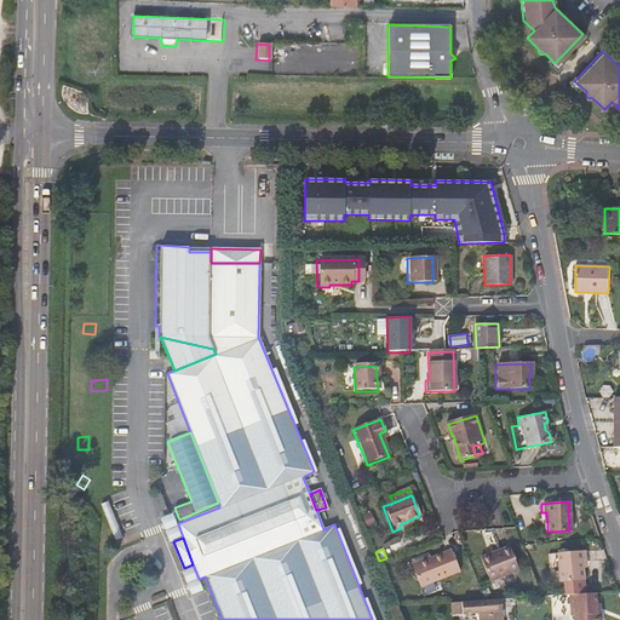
[(505,549),(478,560),(488,583),(515,572),(505,549)]
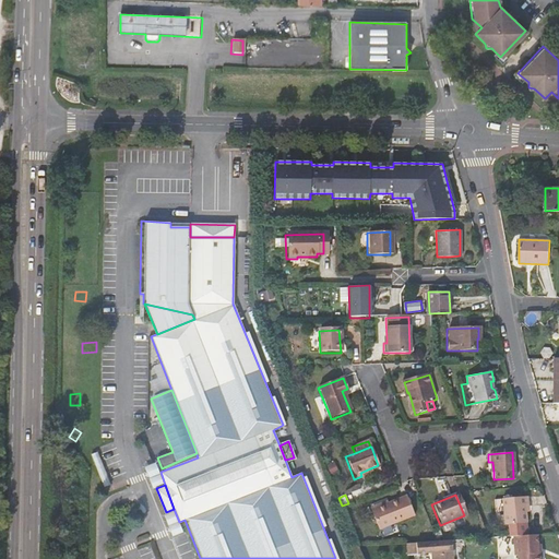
[(524,523),(523,511),(523,504),(526,504),(525,496),(501,497),(492,498),(495,524),(502,524),(524,523)]
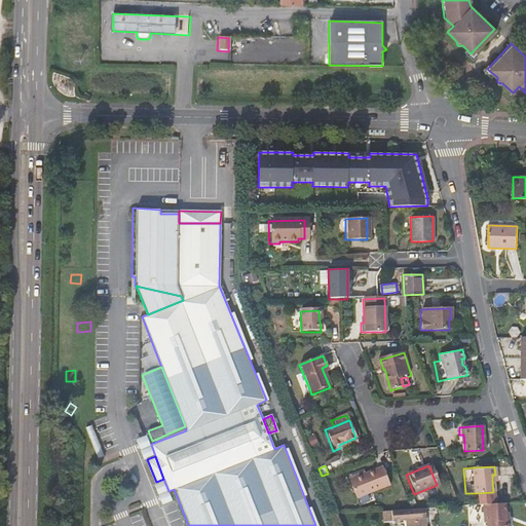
[(363,475),(347,481),(354,498),(386,486),(379,467),(363,475)]
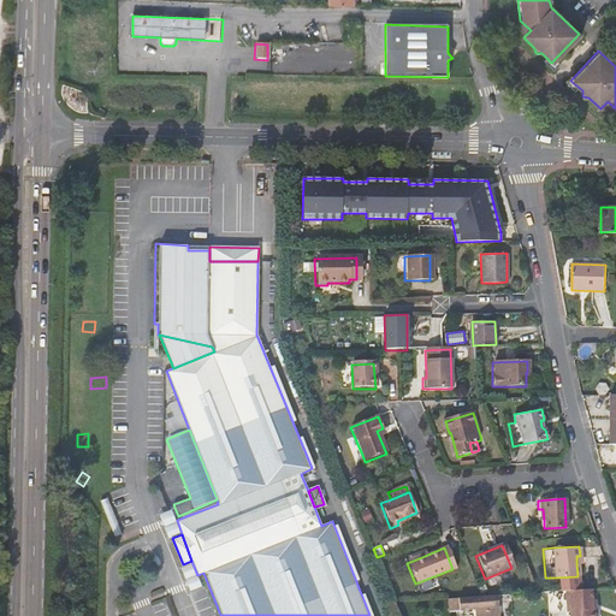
[(406,561),(407,563),(425,556),(424,554),(406,561)]
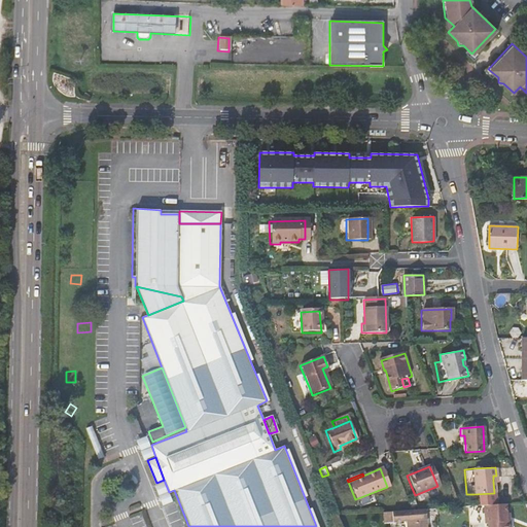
[(508,526),(508,519),(505,519),(505,513),(504,504),(482,505),(483,523),(486,523),(486,526),(508,526)]
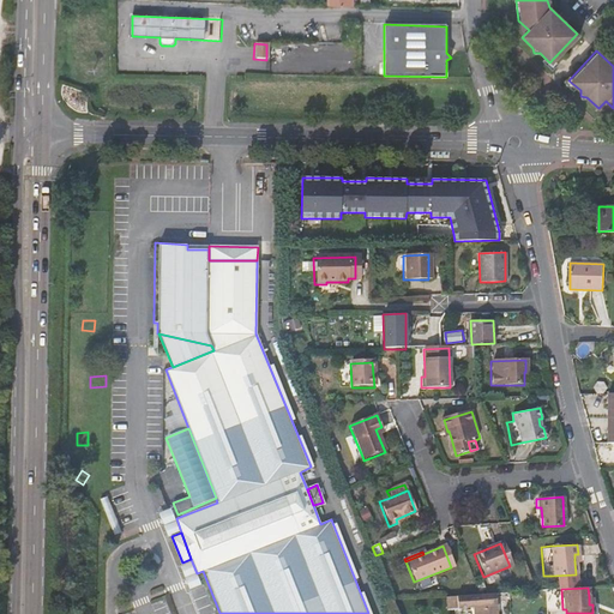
[(498,594),(477,595),(463,596),(458,596),(446,597),(447,609),(459,609),(475,608),(475,613),(498,613),(498,606),(498,594)]
